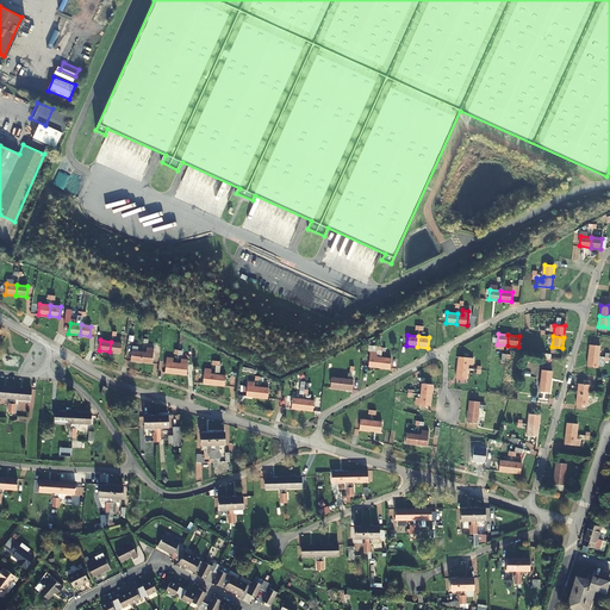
[(111,342),(110,352),(120,353),(122,343),(111,342)]
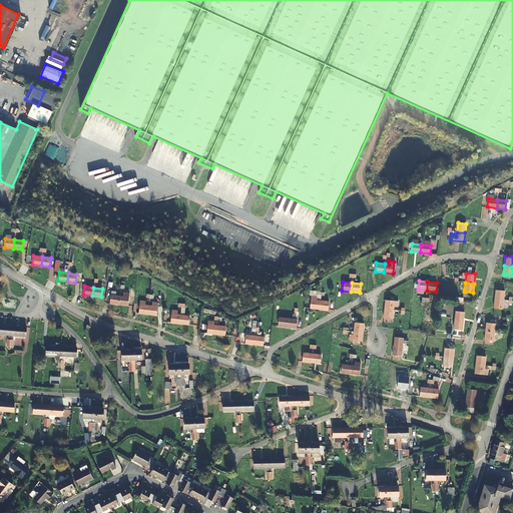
[(494,300),(503,301),(504,296),(509,296),(509,291),(495,290),(494,300)]
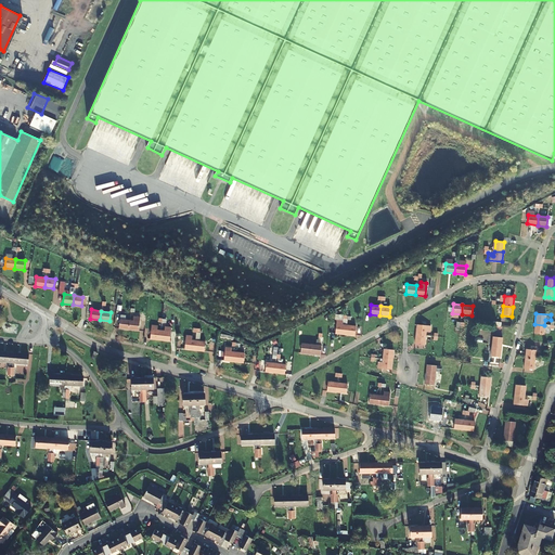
[(129,330),(130,320),(120,319),(119,328),(129,330)]
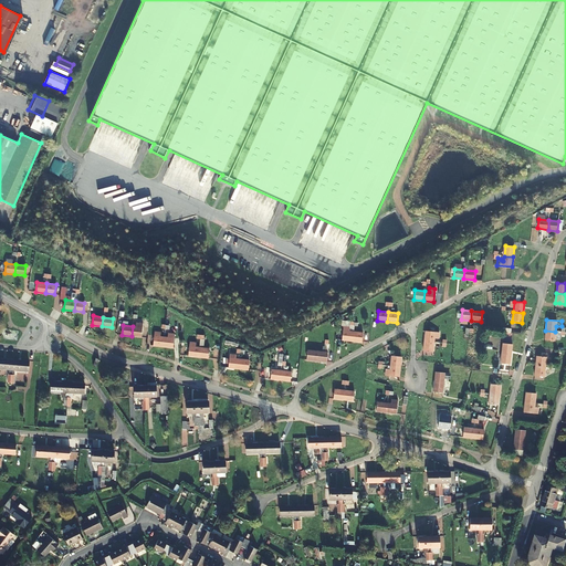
[(133,326),(132,336),(140,337),(142,327),(133,326)]
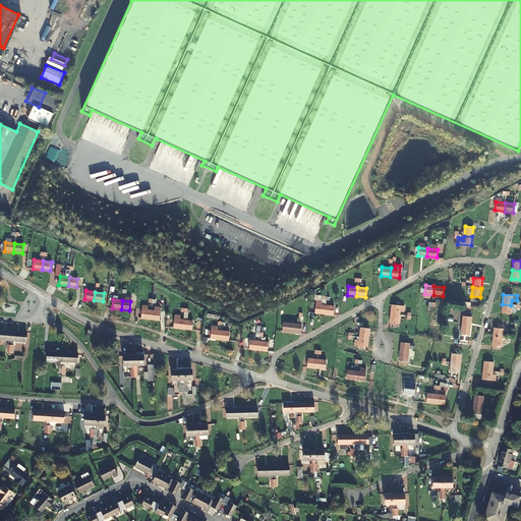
[(324,313),(325,305),(315,304),(314,312),(324,313)]
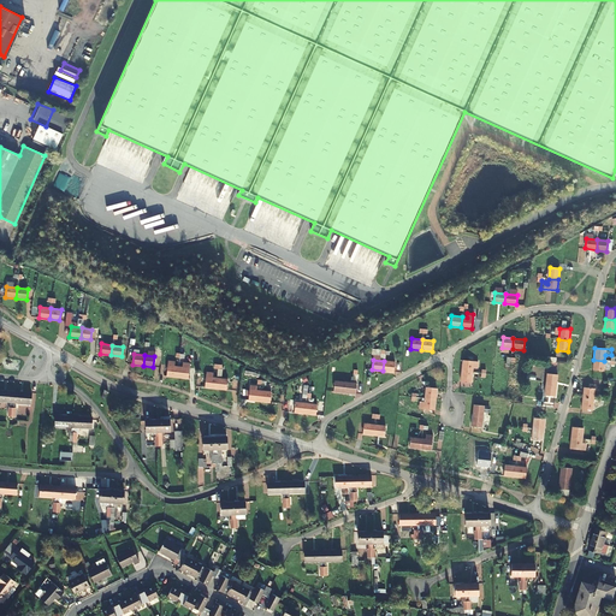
[(461,371),(472,372),(473,361),(462,360),(461,371)]
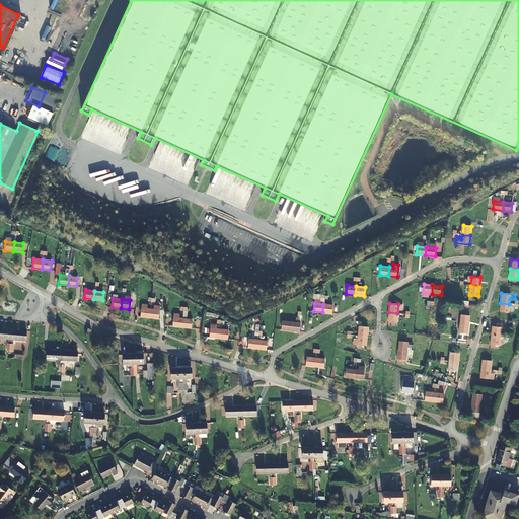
[(509,304),(500,303),(500,311),(508,312),(509,304)]
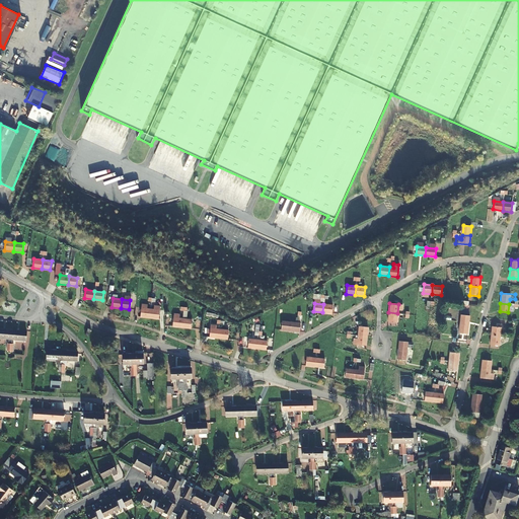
[(323,304),(322,312),(331,313),(332,305),(323,304)]
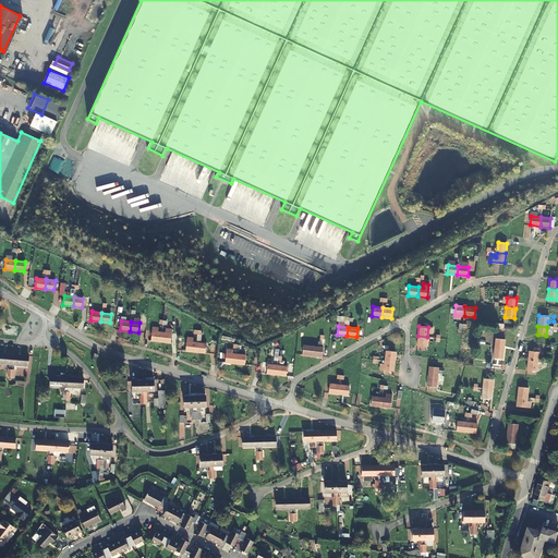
[(161,342),(162,332),(152,331),(150,340),(161,342)]
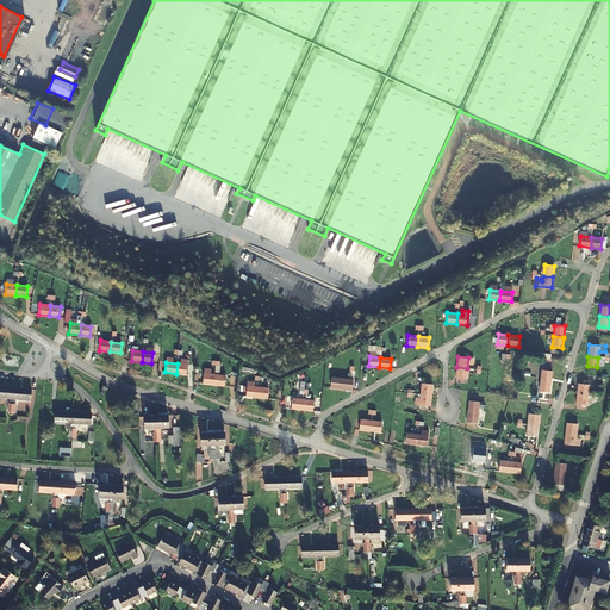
[(187,366),(178,363),(176,374),(186,375),(187,366)]
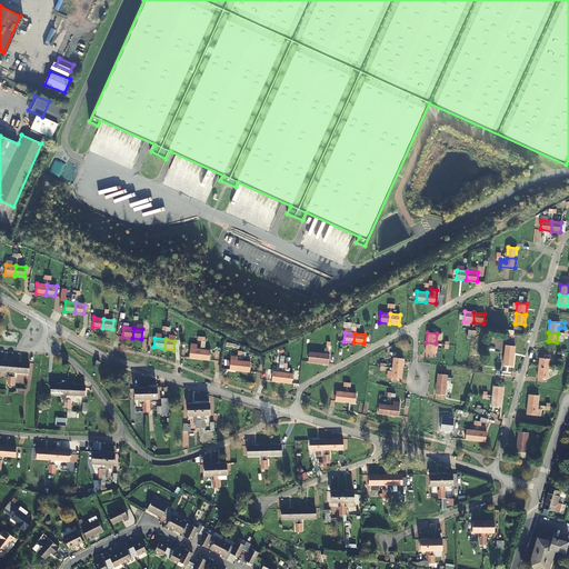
[(436,343),(426,342),(425,352),(435,353),(436,343)]
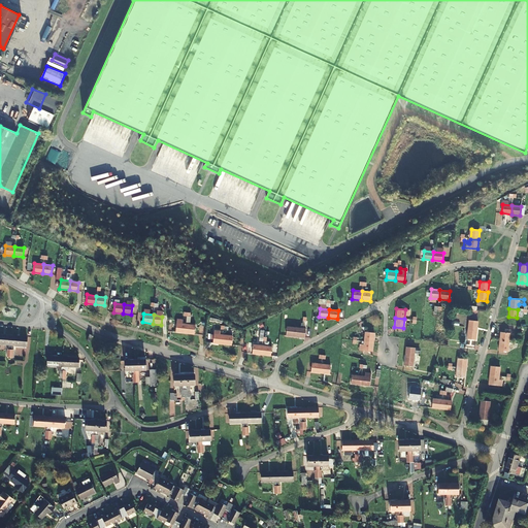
[(467,330),(476,331),(477,322),(469,321),(467,330)]
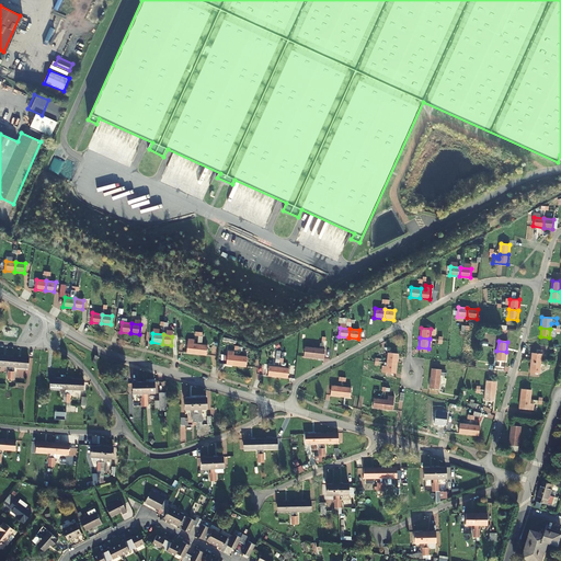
[(196,354),(197,344),(187,343),(186,353),(196,354)]
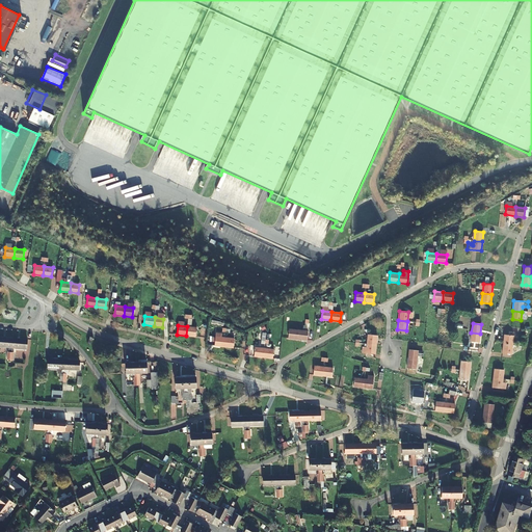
[(195,327),(187,326),(186,336),(194,337),(195,327)]
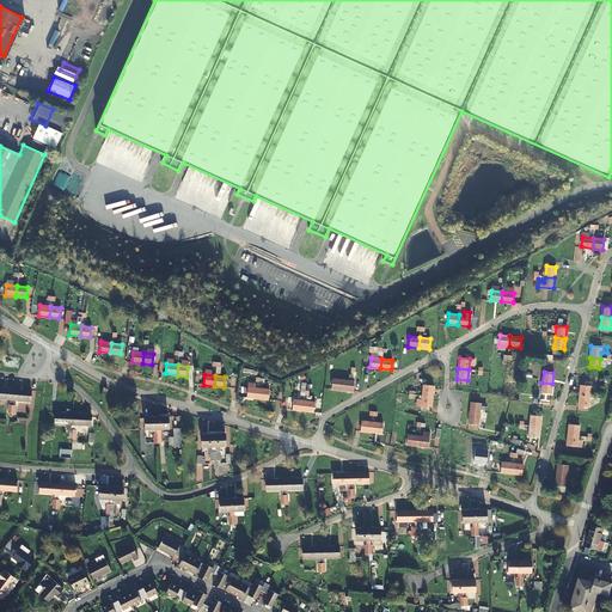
[(342,390),(343,380),(332,379),(331,389),(342,390)]
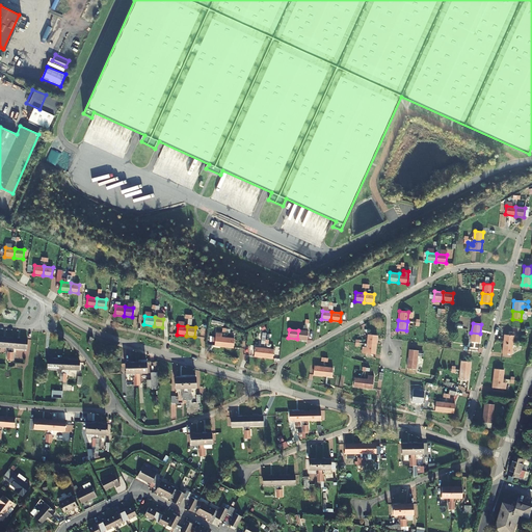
[(298,330),(297,339),(307,340),(308,331),(298,330)]
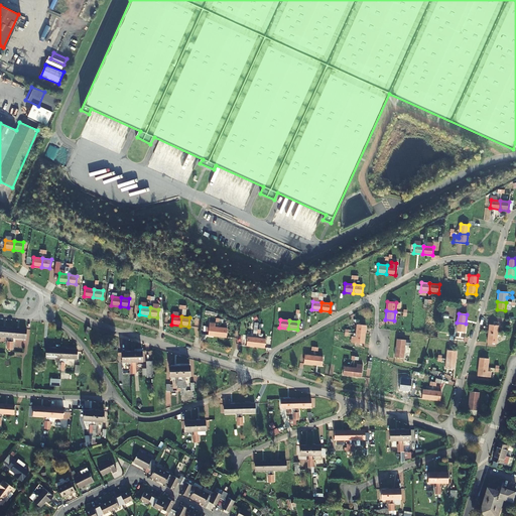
[(466,324),(457,323),(456,332),(465,333),(466,324)]
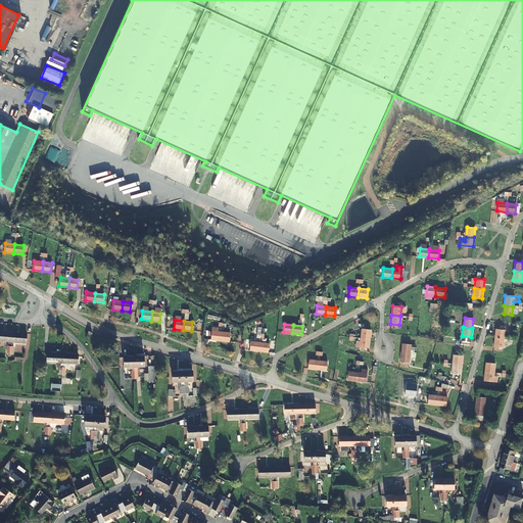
[(361,338),(370,339),(371,330),(362,329),(361,338)]
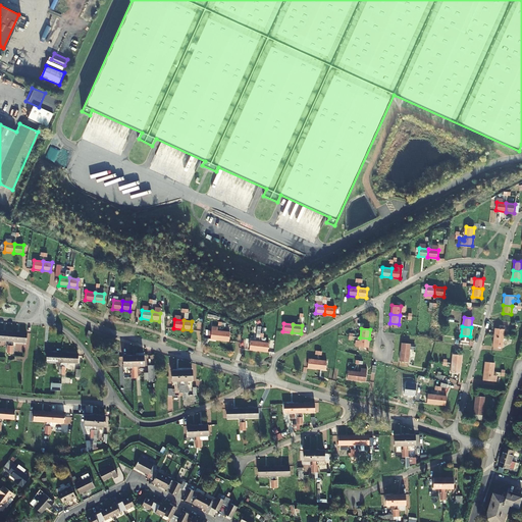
[(493,337),(503,338),(503,333),(508,334),(508,333),(510,333),(511,329),(494,328),(493,337)]
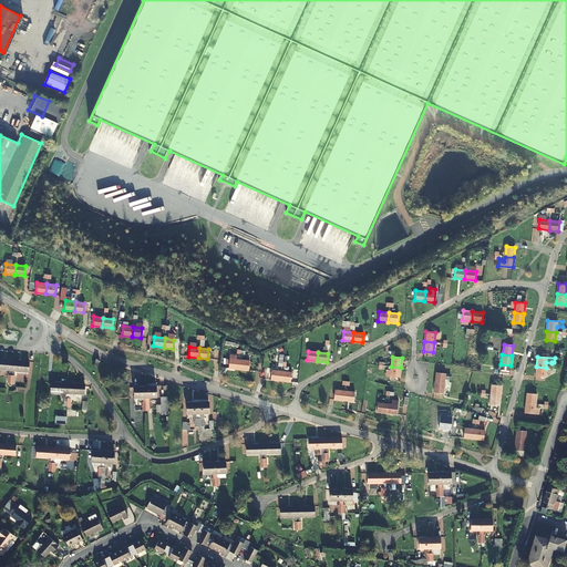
[(10,384),(12,360),(0,359),(0,369),(10,370),(9,375),(8,375),(7,383),(10,384)]
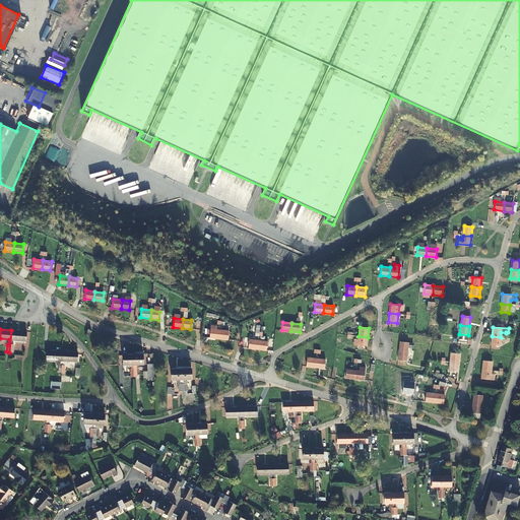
[(218,339),(219,330),(211,329),(210,338),(218,339)]
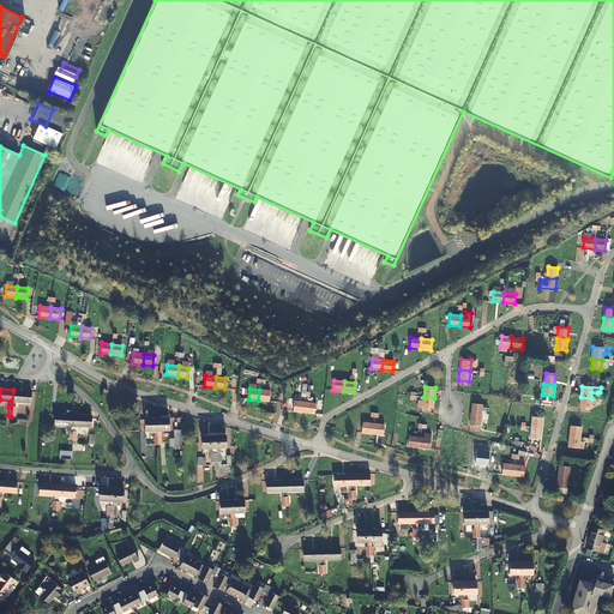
[(13,390),(11,416),(14,416),(16,407),(14,407),(14,401),(30,403),(31,392),(13,390)]
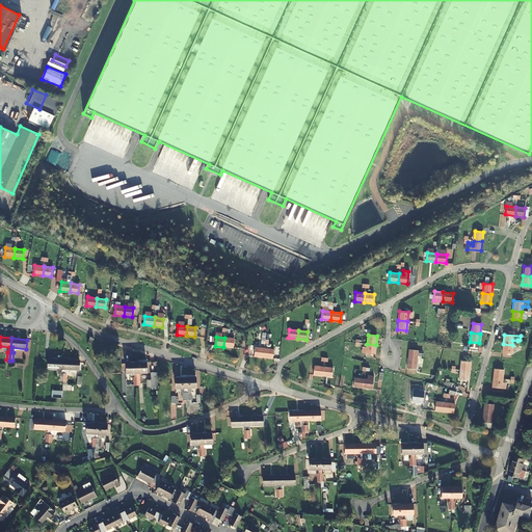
[(224,338),(223,347),(233,348),(234,339),(224,338)]
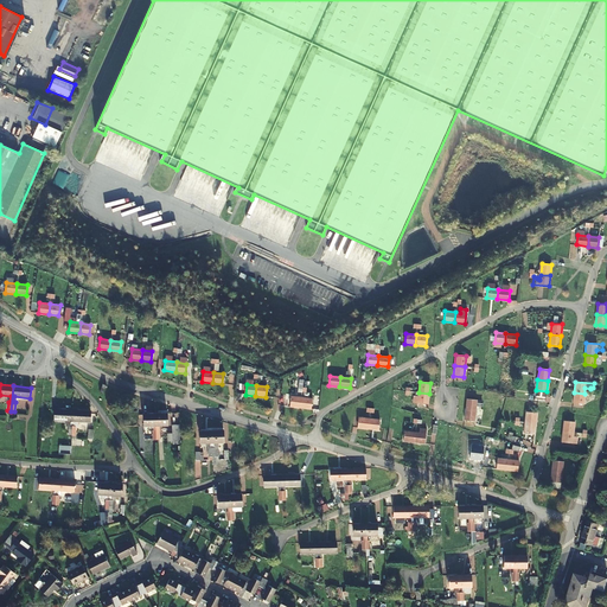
[(429,394),(419,393),(417,403),(428,404),(429,394)]
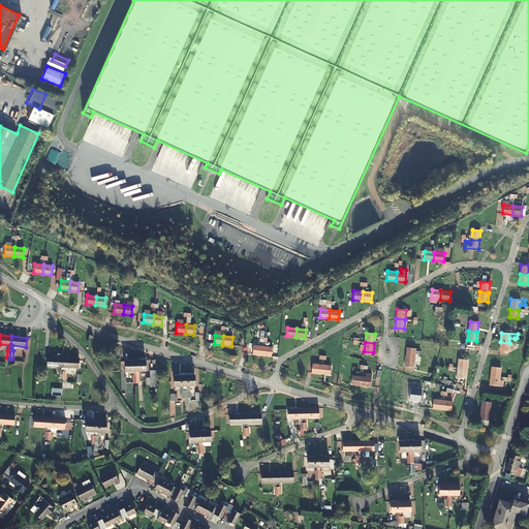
[(509,343),(500,342),(499,351),(508,352),(509,343)]
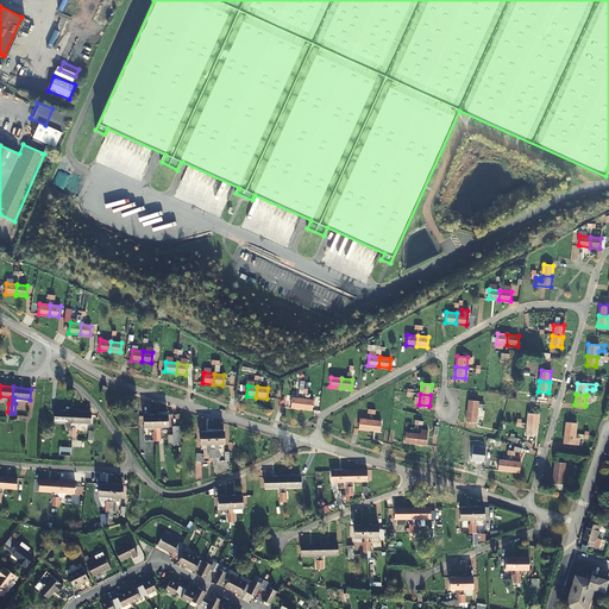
[(301,409),(302,400),(292,399),(290,408),(301,409)]
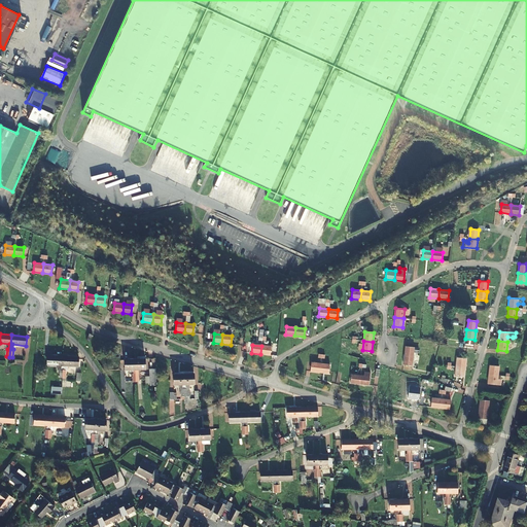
[(261,346),(260,354),(270,355),(271,347),(261,346)]
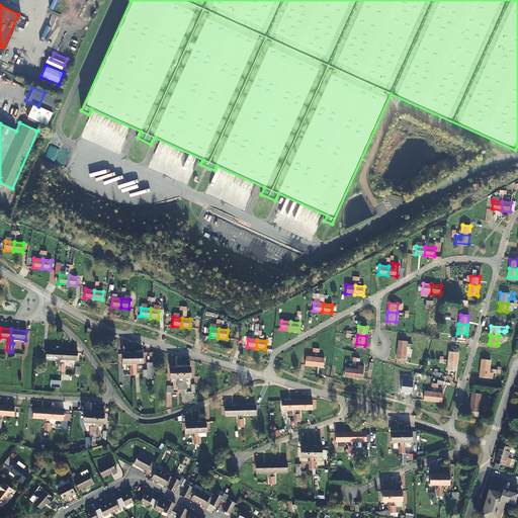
[(398,349),(406,350),(407,341),(399,340),(398,349)]
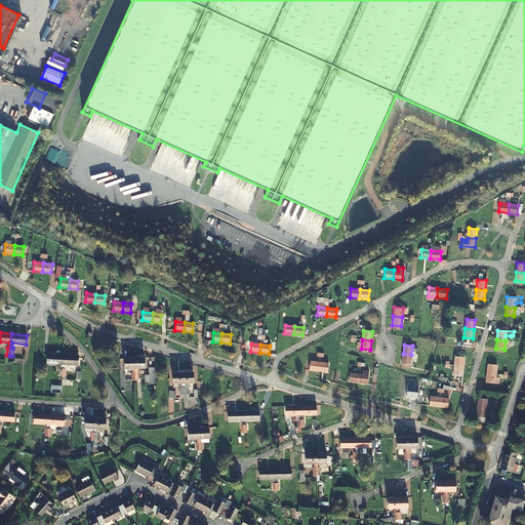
[(62,376),(64,355),(47,353),(47,363),(56,363),(56,368),(58,368),(58,375),(62,376)]
